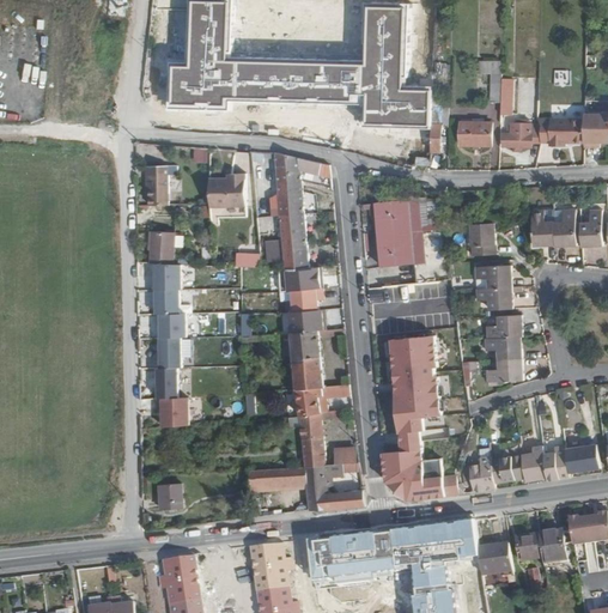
[(232,0),(174,0),(166,97),(226,102),(232,1),(232,0)]
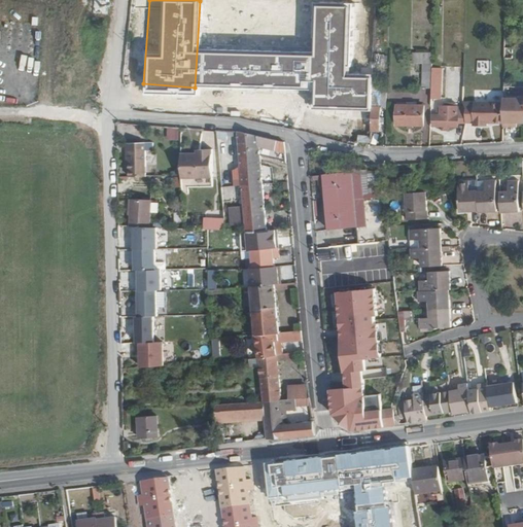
[(343,113),(344,70),(347,0),(334,0),(258,0),(256,80),(255,103),(255,109),(269,110),(343,113)]
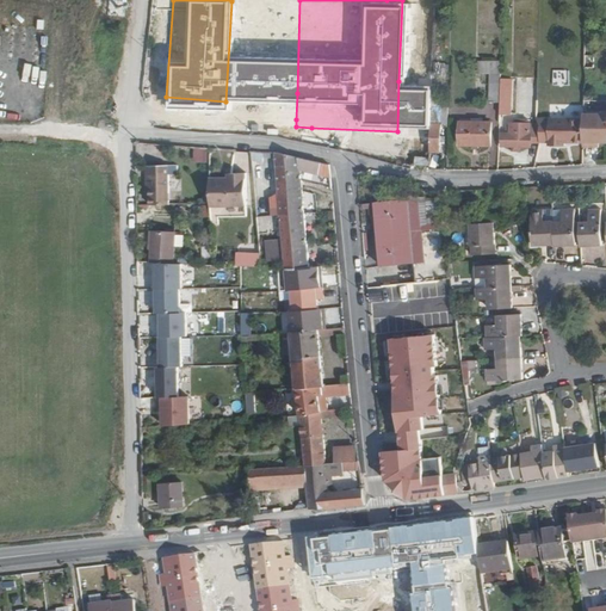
[(486,102),(496,103),(496,80),(496,72),(498,61),(475,60),(474,72),(486,72),(486,102)]
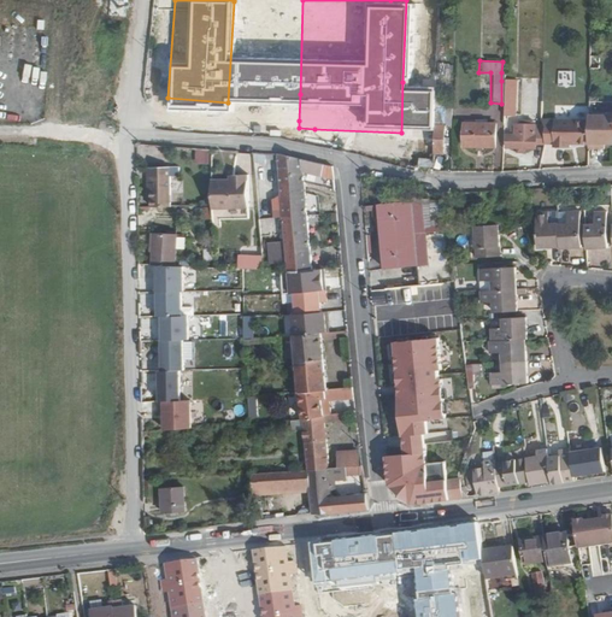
[(511,81),(501,81),(501,104),(500,124),(504,124),(504,121),(508,121),(511,81)]
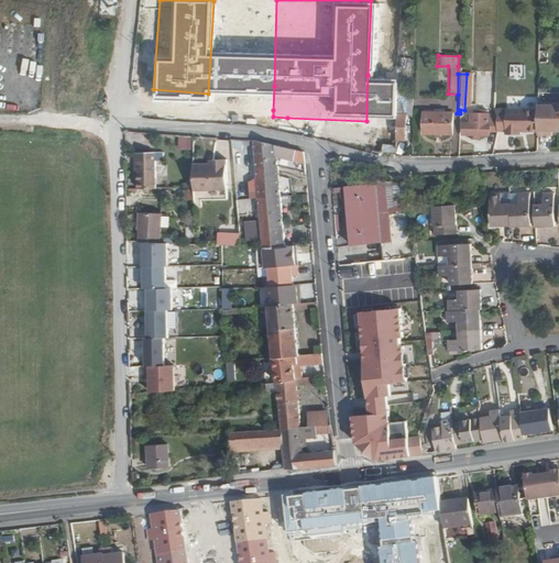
[(274,86),(258,85),(247,85),(245,109),(273,110),(274,86)]
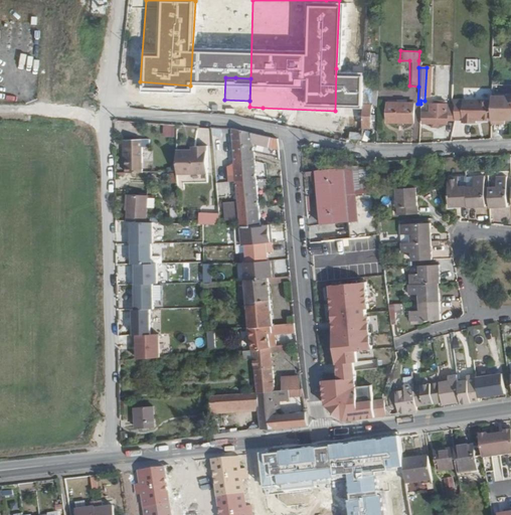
[(360,92),(359,127),(368,128),(369,105),(374,106),(374,92),(360,92)]
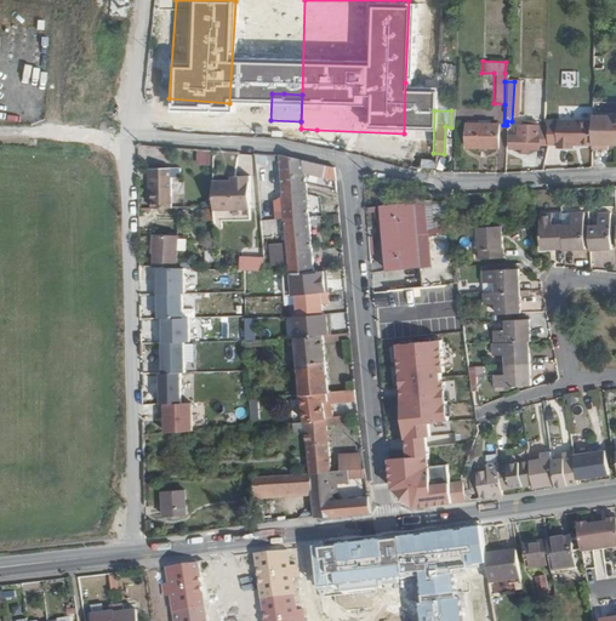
[(615,120),(615,115),(589,115),(589,120),(588,146),(588,149),(600,149),(600,144),(605,144),(615,144),(615,120)]
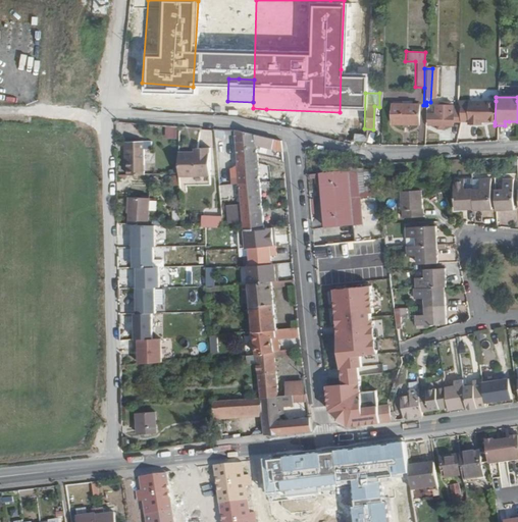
[(458,107),(458,121),(465,121),(465,124),(479,124),(479,122),(495,122),(496,101),(466,101),(466,106),(458,107)]
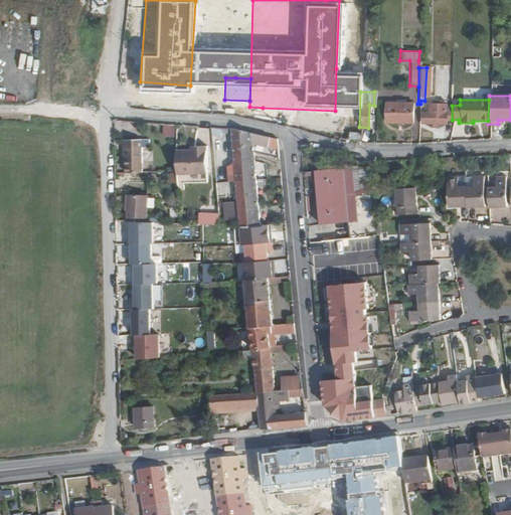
[(411,104),(384,103),(384,122),(410,122),(411,104)]
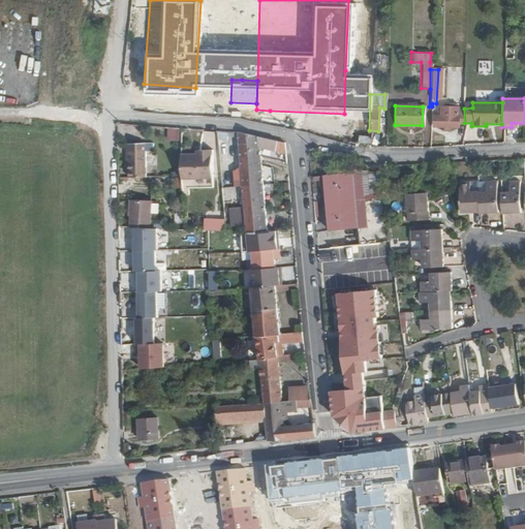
[(457,106),(438,106),(439,109),(436,109),(436,116),(431,116),(431,126),(456,127),(456,123),(457,109),(457,106)]
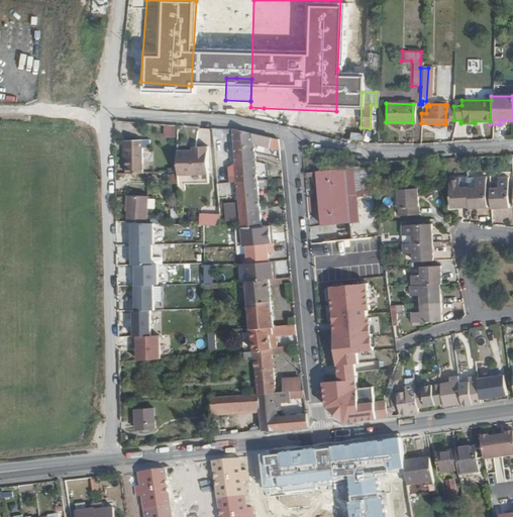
[(250,114),(250,116),(263,118),(264,108),(250,107),(250,114)]
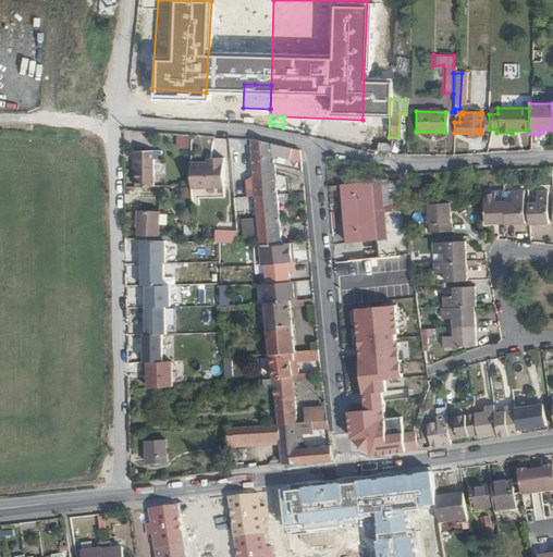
[(186,148),(187,135),(173,134),(172,148),(186,148)]
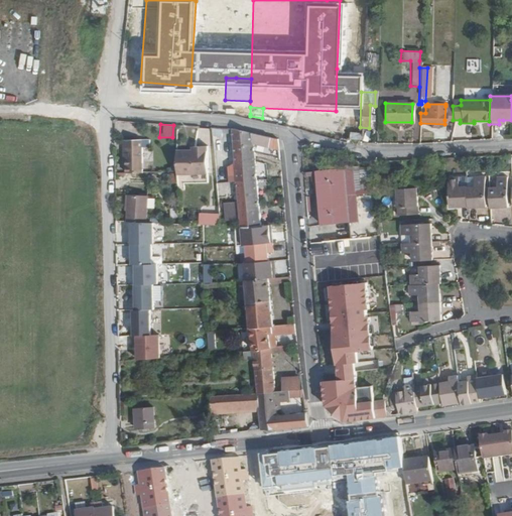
[(231,129),(228,128),(238,227),(258,226),(251,143),(276,150),(275,139),(231,129)]
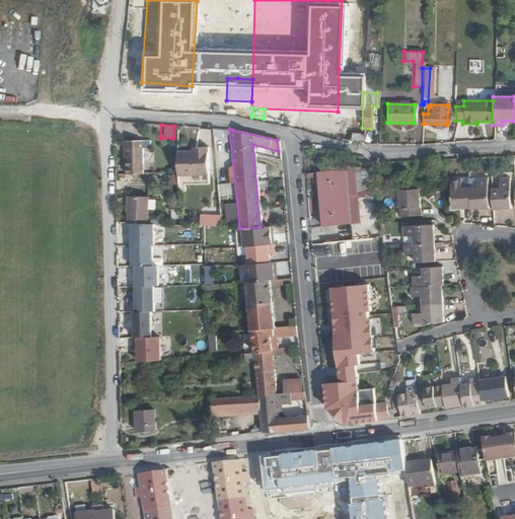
[(123,141),(125,173),(140,173),(140,140),(123,141)]
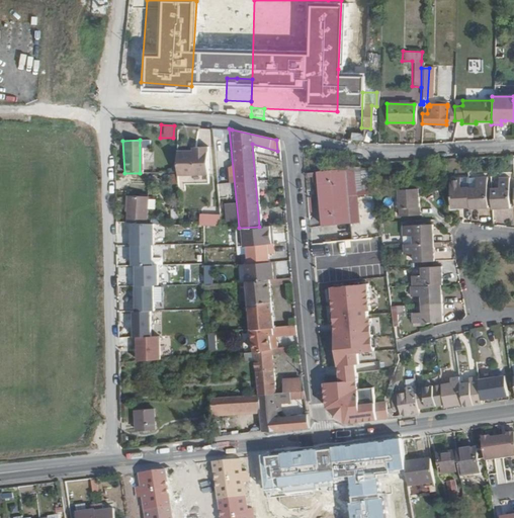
[(185,149),(175,150),(175,172),(204,171),(204,145),(190,145),(190,150),(185,150),(185,149)]
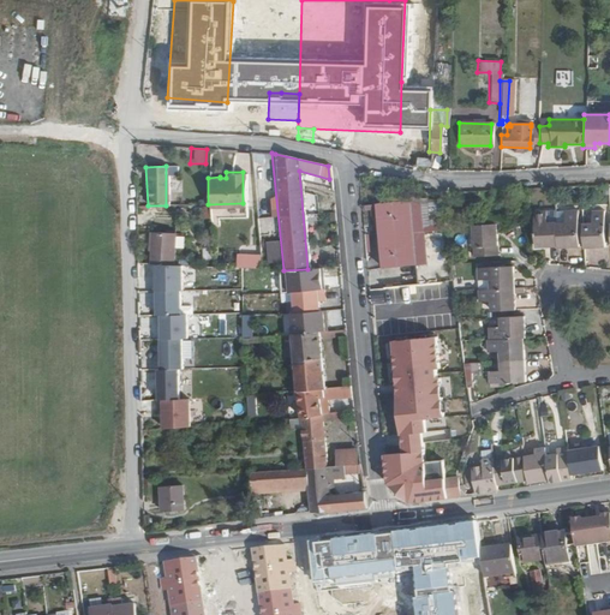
[(414,284),(450,280),(440,204),(408,204),(407,199),(372,203),(374,204),(374,215),(380,268),(412,264),(414,284)]
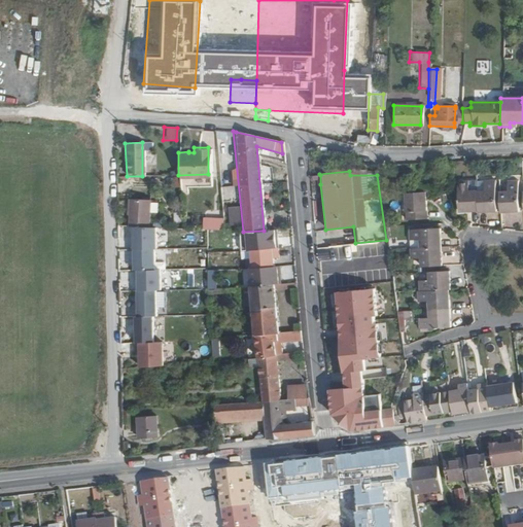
[(320,175),(307,176),(308,180),(315,180),(316,185),(320,184),(320,175)]
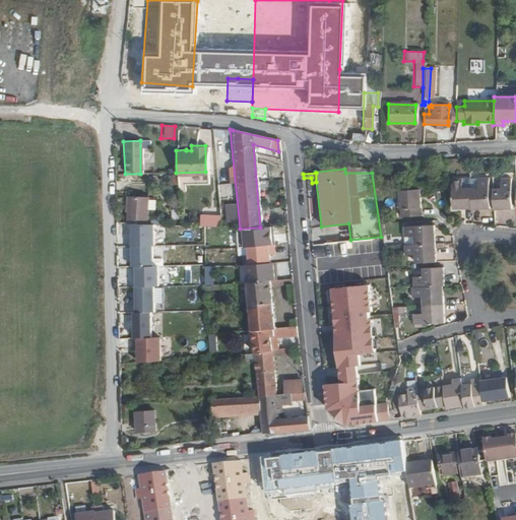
[(459,178),(459,188),(467,188),(467,181),(467,177),(459,178)]
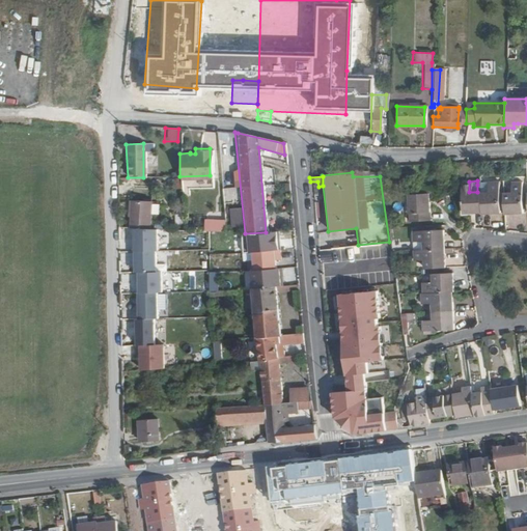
[(469,182),(458,183),(460,214),(478,213),(477,193),(477,192),(469,192),(469,182)]
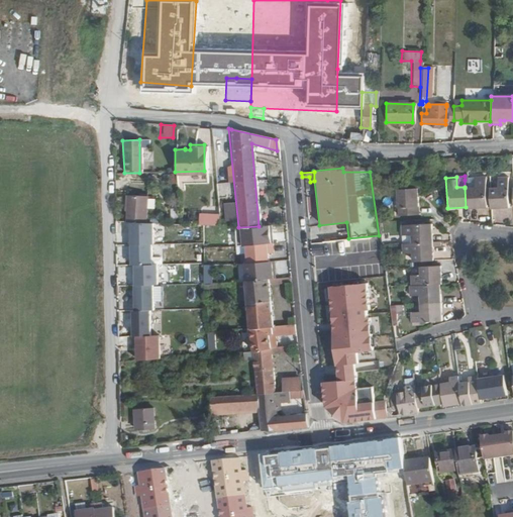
[(466,207),(466,208),(485,207),(483,177),(473,177),(473,180),(474,187),(465,188),(466,207)]
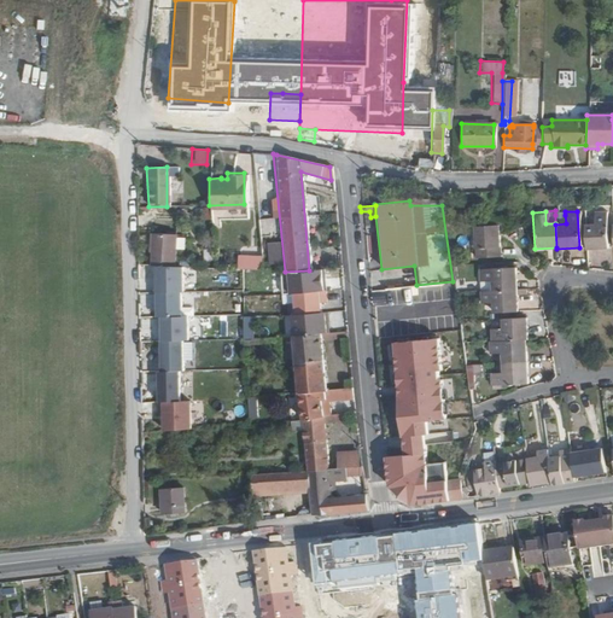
[(582,225),(583,249),(606,248),(603,211),(591,213),(593,225),(582,225)]
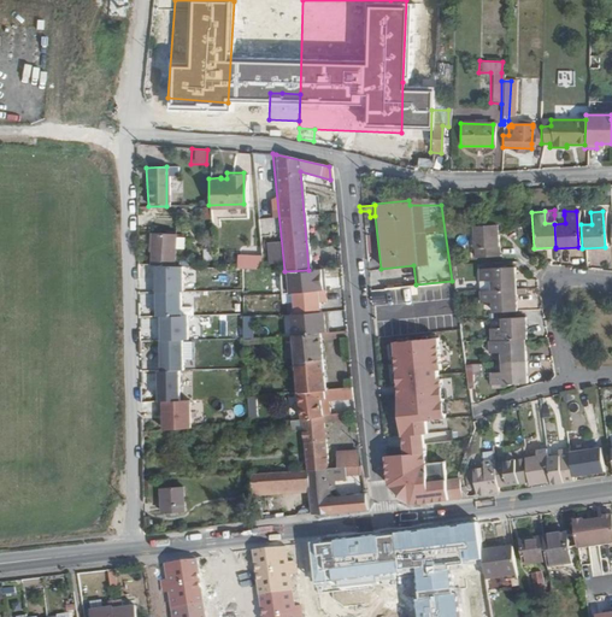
[(258,234),(276,231),(274,217),(256,219),(258,234)]
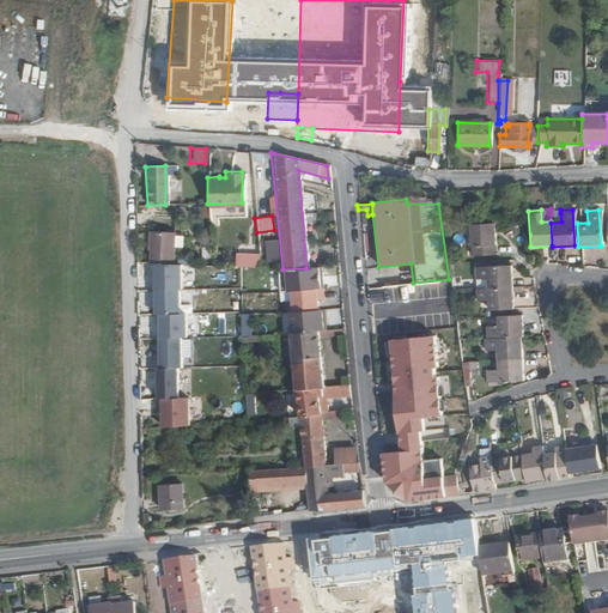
[(467,224),(469,256),(493,255),(492,223),(467,224)]
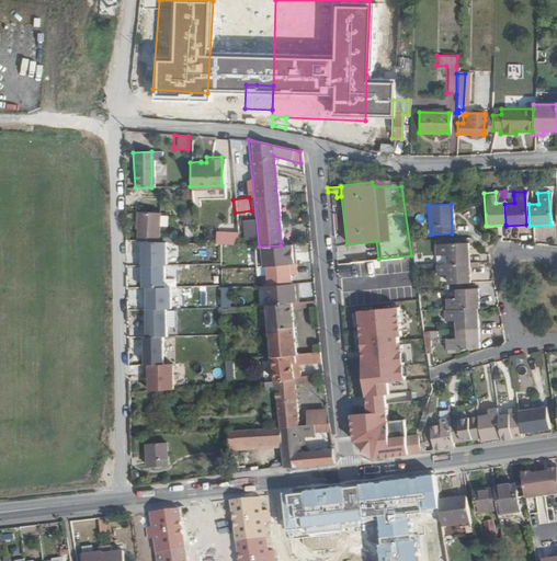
[(136,212),(134,241),(156,242),(158,213),(136,212)]
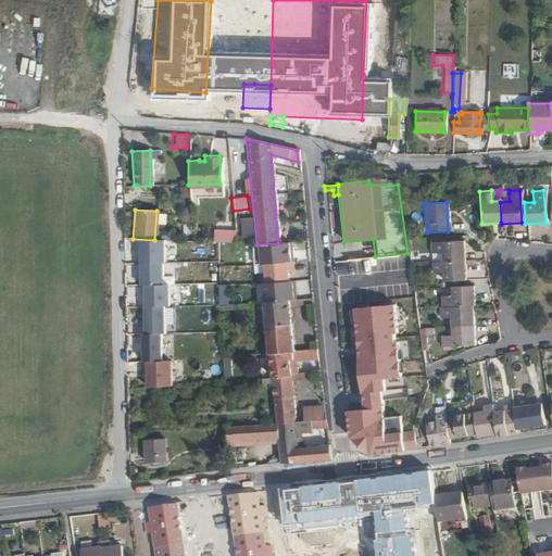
[(253,216),(238,218),(240,238),(255,237),(253,216)]
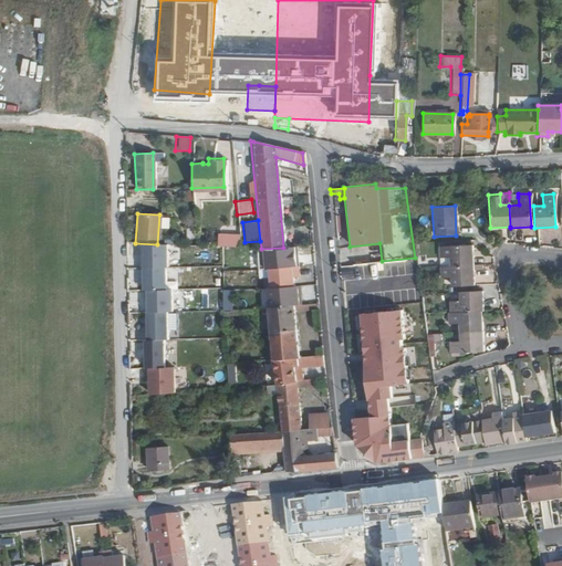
[(220,238),(220,248),(238,248),(237,238),(220,238)]
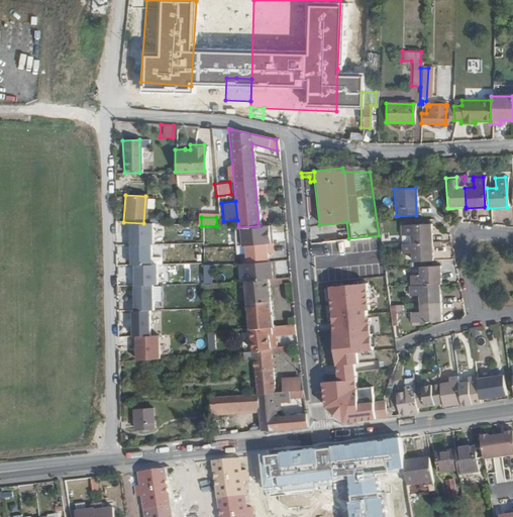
[(429,223),(399,225),(399,235),(409,234),(409,242),(430,241),(429,223)]
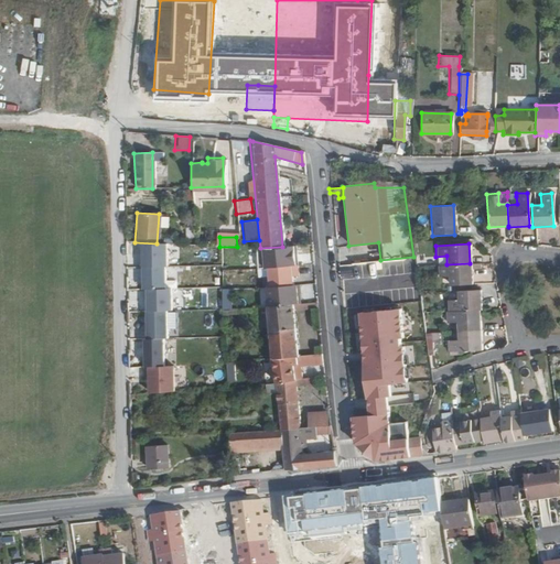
[(260,255),(261,272),(261,277),(265,307),(291,304),(289,288),(288,280),(284,247),(282,247),(260,248),(260,255)]
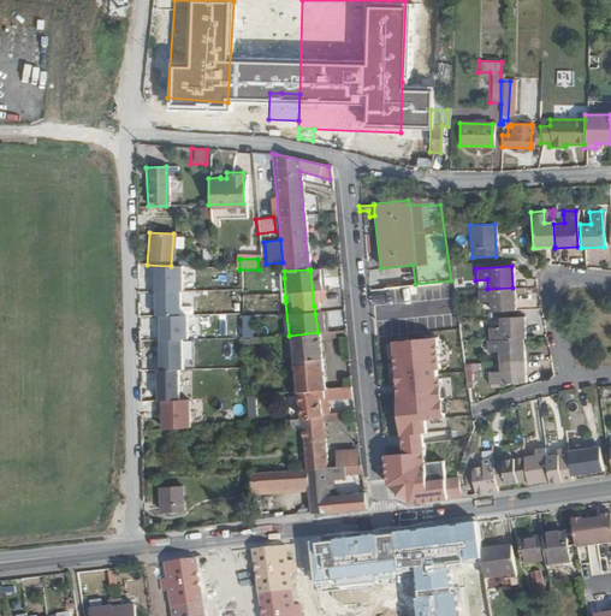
[(158,274),(159,318),(175,318),(175,315),(181,315),(182,303),(181,274),(158,274)]
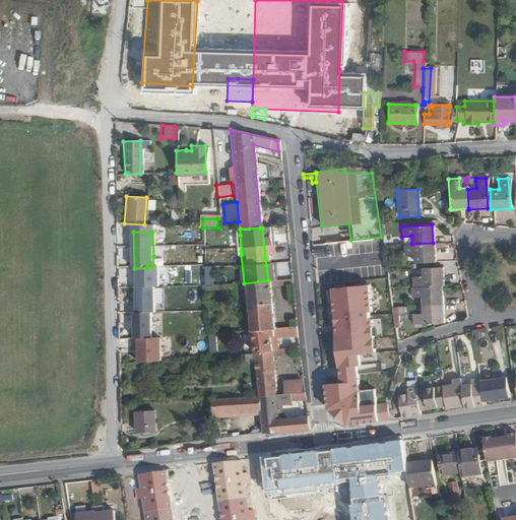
[(241,251),(240,235),(228,236),(230,256),(241,255),(241,251)]
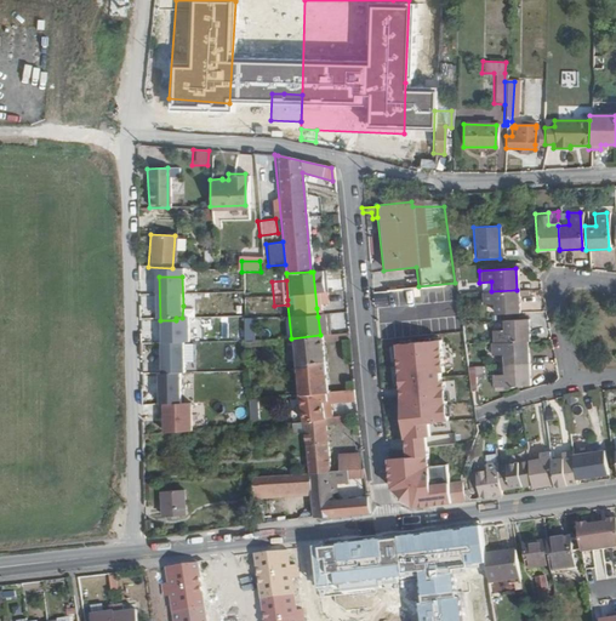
[(491,291),(479,292),(480,305),(492,303),(494,314),(518,313),(517,296),(526,296),(525,290),(517,290),(491,291)]
